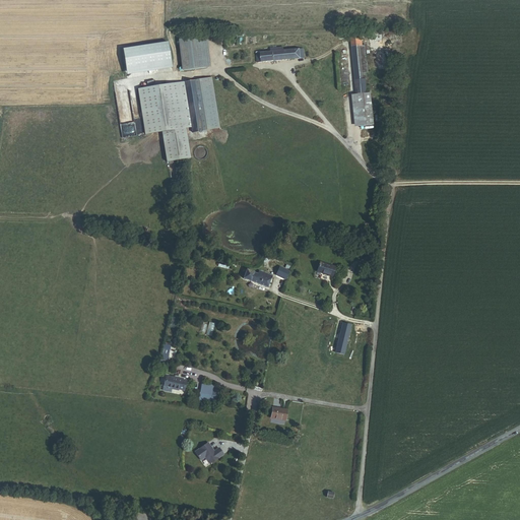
[(207,37),(180,41),(184,70),(211,67),(207,37)]
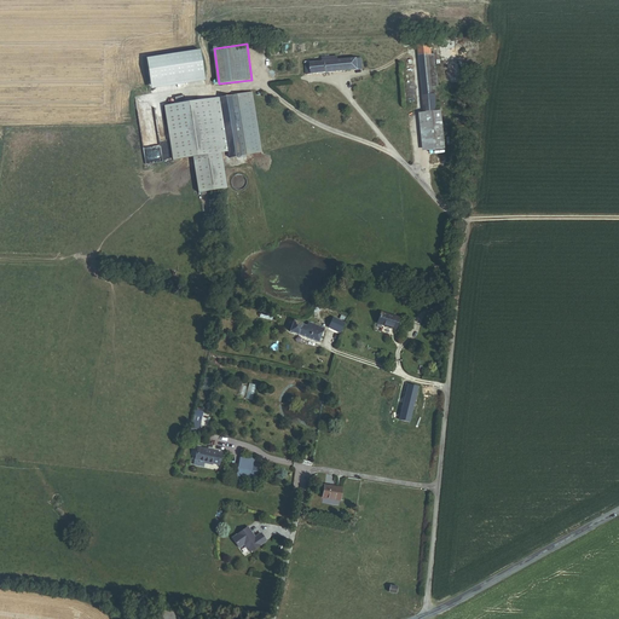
[(438,69),(435,53),(433,53),(432,44),(418,45),(426,111),(443,110),(441,102),(438,102),(437,94),(439,94),(438,86),(440,86),(438,69)]
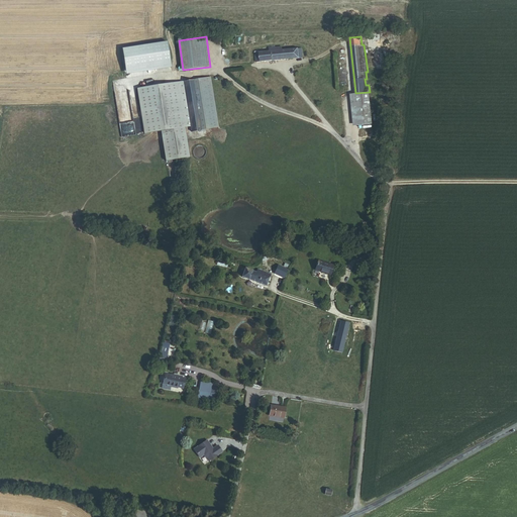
[(256,62),(304,57),(303,47),(283,49),(283,45),(270,47),(270,50),(260,52),(260,49),(255,50),(256,62)]
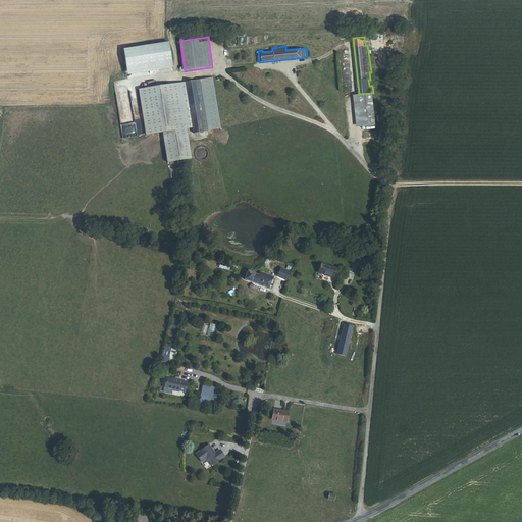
[(213,77),(139,90),(146,136),(163,133),(168,162),(191,158),(187,128),(193,127),(194,133),(221,127),(213,77)]
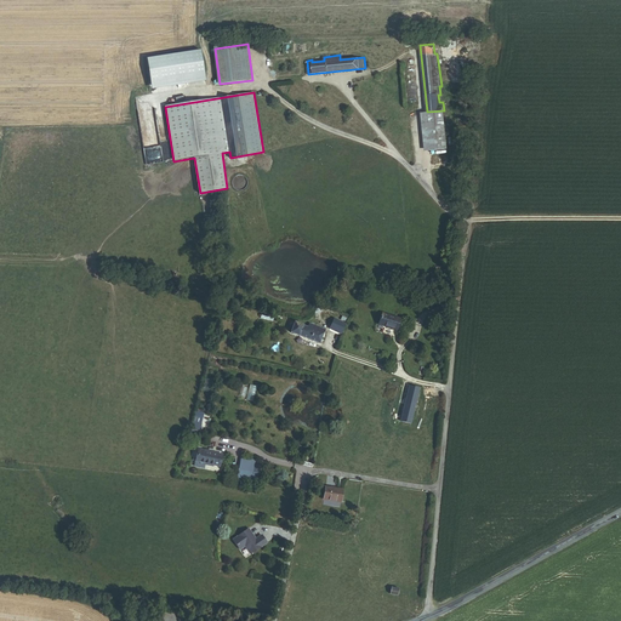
[(431,149),(448,148),(444,110),(427,112),(431,149)]
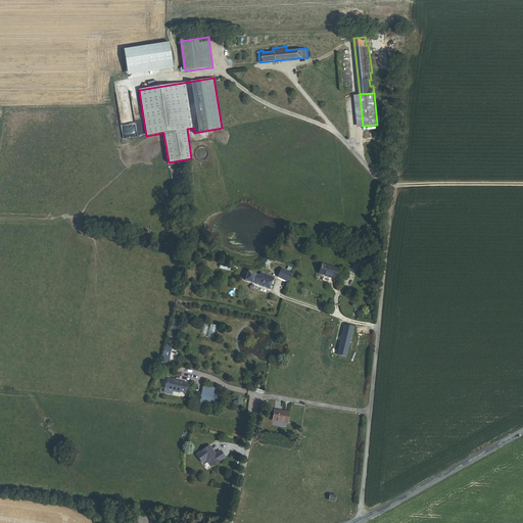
[(367,269),(377,270),(378,260),(368,259),(367,269)]
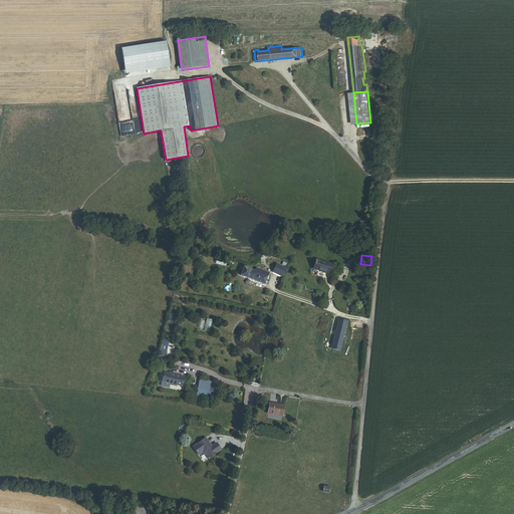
[(329,273),(332,263),(317,258),(314,268),(329,273)]
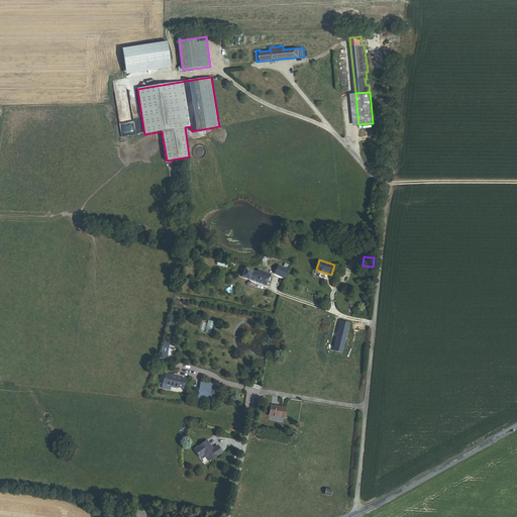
[(239,275),(267,286),(272,274),(259,269),(257,272),(246,268),(242,267),(239,275)]
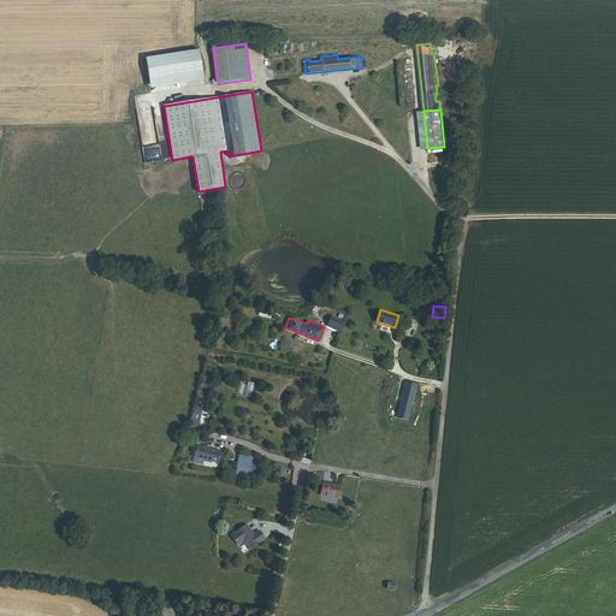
[(398,418),(408,420),(418,385),(408,383),(398,418)]
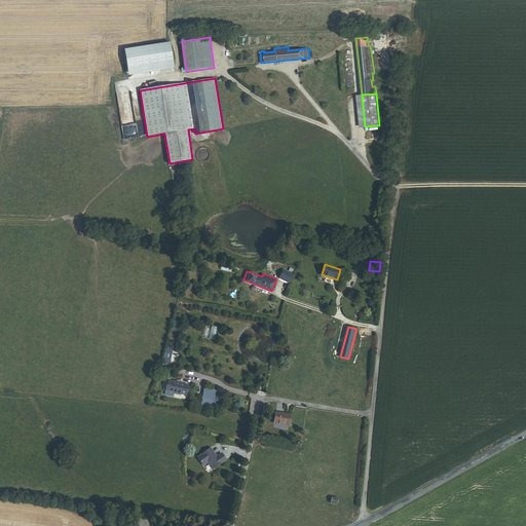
[(187,395),(189,384),(168,380),(168,383),(165,382),(164,389),(166,389),(166,390),(187,395)]
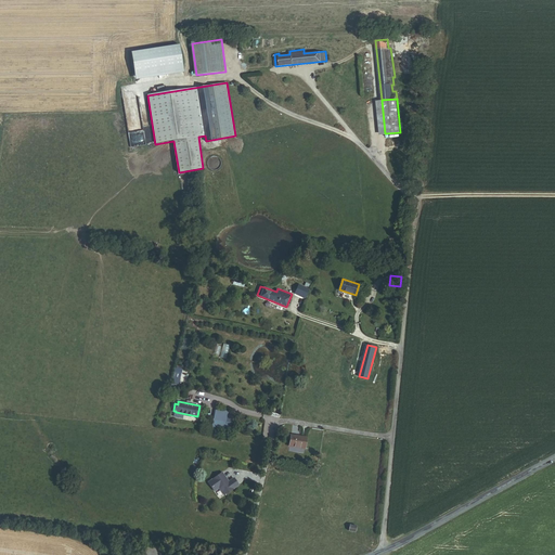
[(230,411),(218,409),(215,429),(226,430),(230,411)]
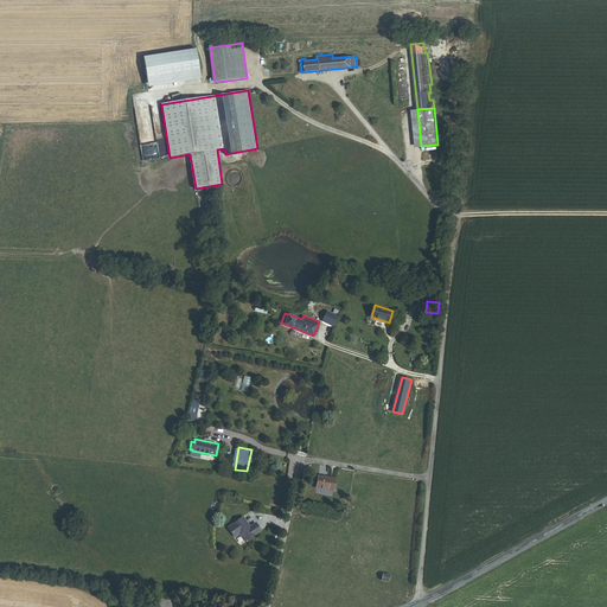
[(318,489),(334,491),(337,478),(319,475),(318,489)]
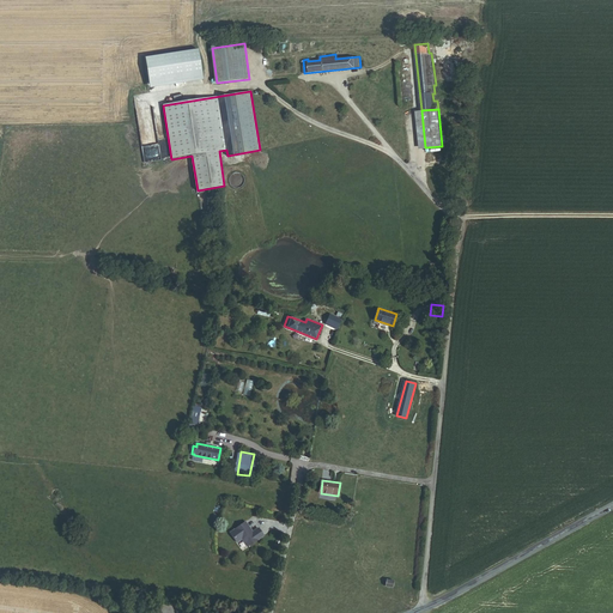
[(253,532),(246,522),(230,533),(237,542),(242,539),(247,547),(263,535),(259,528),(253,532)]
